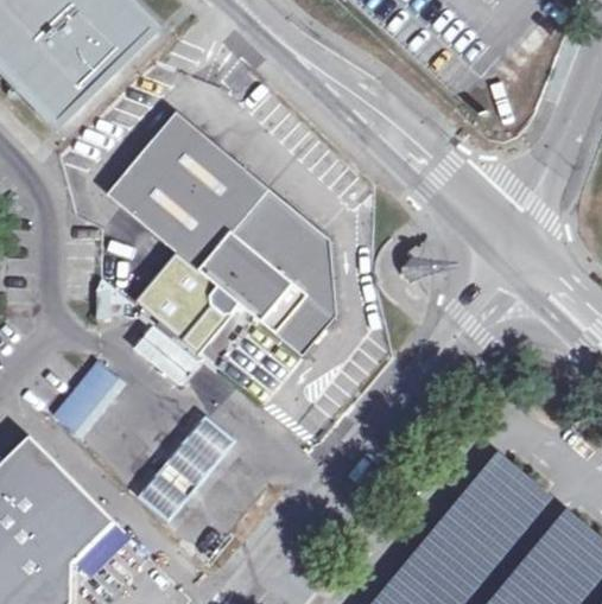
[(153,29),(125,0),(0,0),(0,69),(57,127),(153,29)]
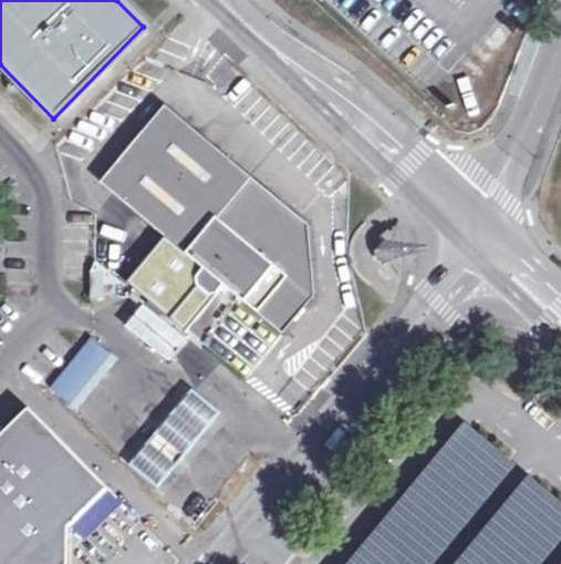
[(307,224),(162,103),(99,182),(203,266),(195,275),(196,285),(207,294),(216,291),(221,283),(280,331),(313,294),(307,224)]
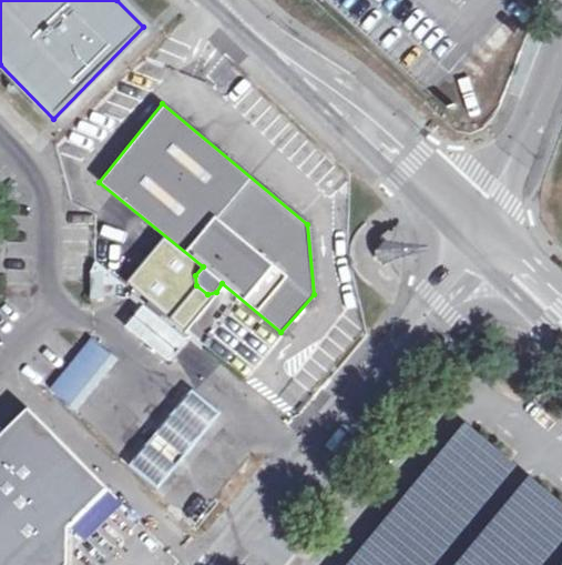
[(139,305),(116,331),(160,369),(181,343),(139,305)]
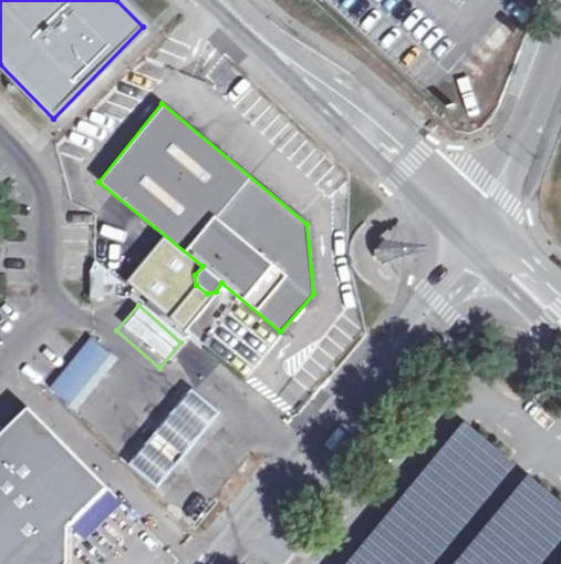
[(336,322),(277,388),(294,403),(354,338),(336,322)]
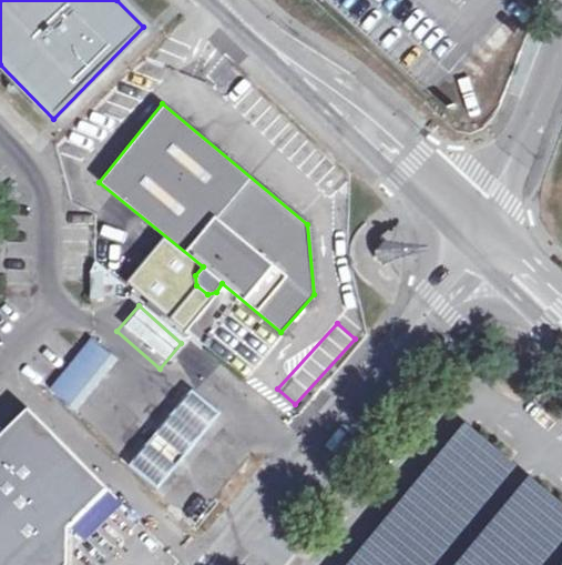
[(40,389),(65,414),(114,366),(89,342),(40,389)]
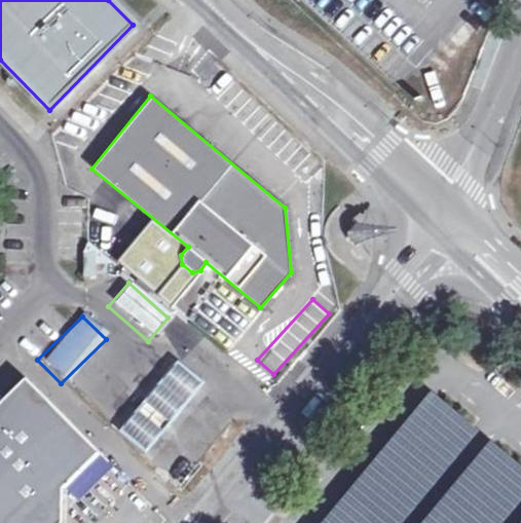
[(198,381),(178,363),(123,431),(145,449),(198,381)]
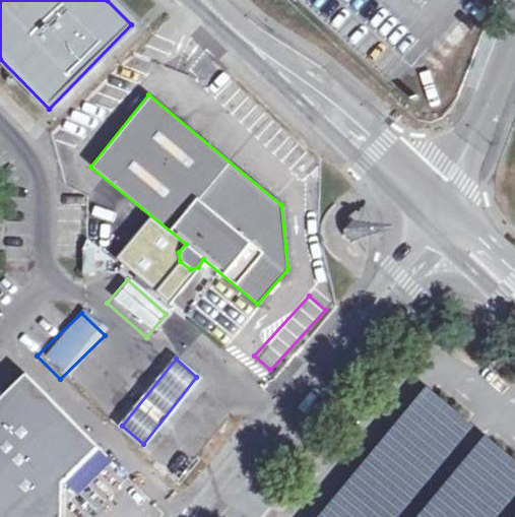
[(97,450),(24,377),(0,401),(0,516),(62,516),(62,506),(61,485),(97,450)]
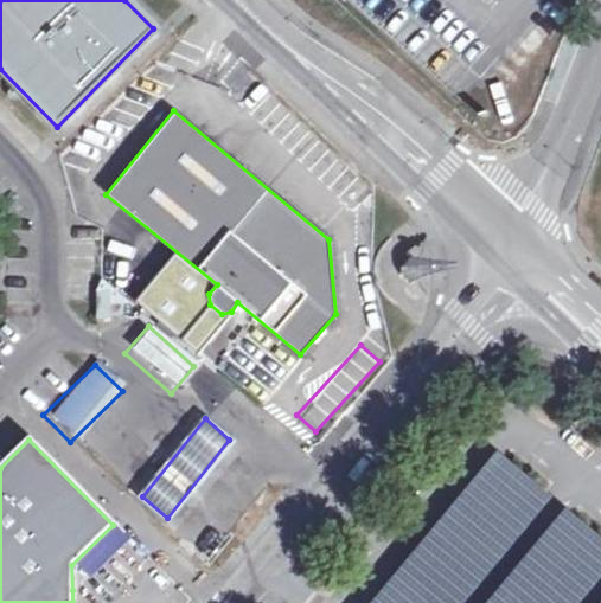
[(493,456),(370,602),(461,602),(547,501),(493,456)]
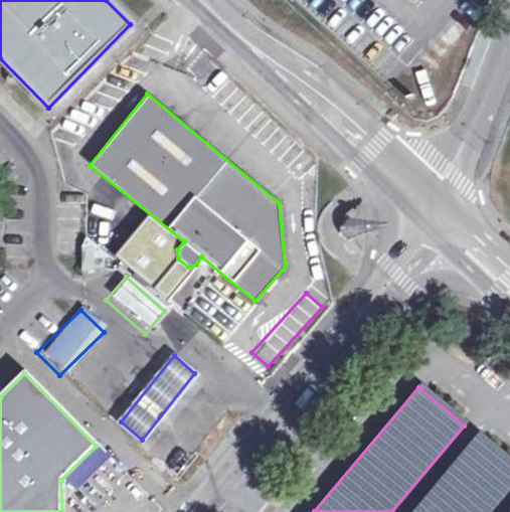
[(509,462),(478,436),(414,511),(490,511),(509,489),(509,462)]
